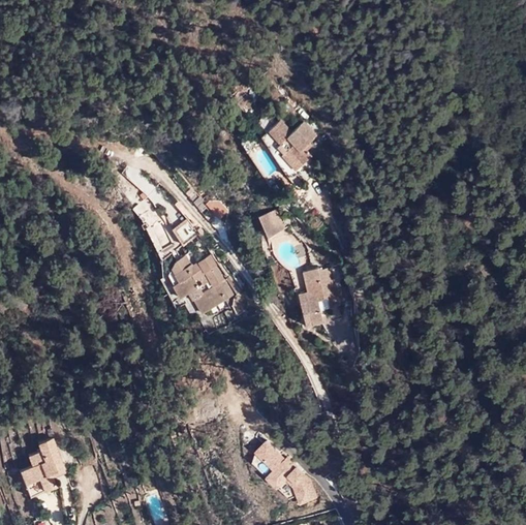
[(287,115),(273,123),(283,141),(289,136),(296,145),(277,155),(288,174),(313,159),(306,147),(319,139),(308,120),(295,127),(287,115)]
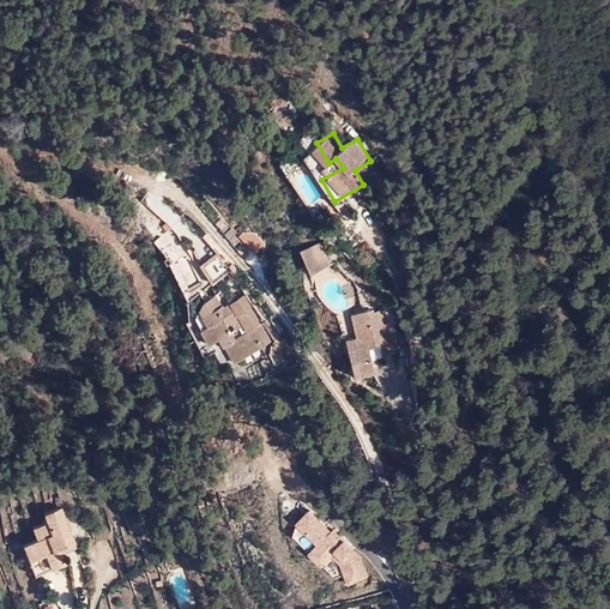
[(211,248),(194,259),(205,277),(223,265),(211,248)]
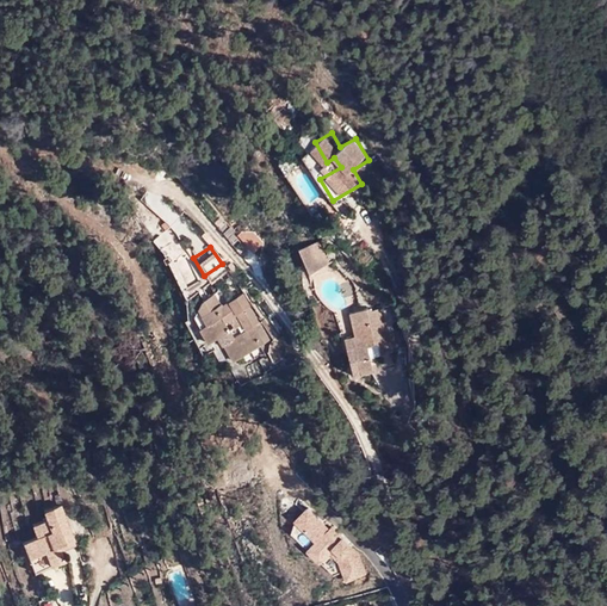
[(315,263),(295,271),(303,292),(324,283),(315,263)]
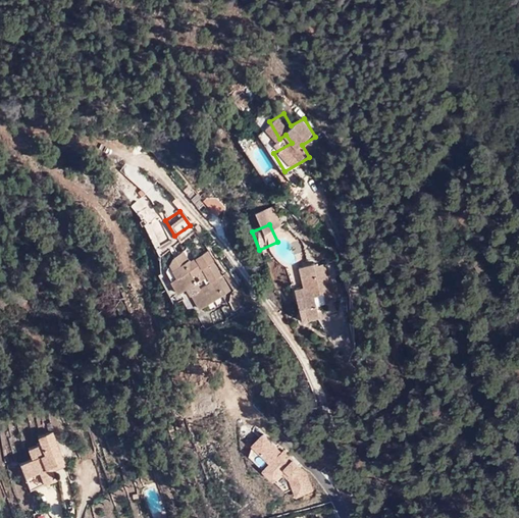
[(189,251),(163,263),(171,281),(188,274),(196,293),(187,296),(194,313),(225,300),(221,292),(229,288),(213,248),(192,257),(189,251)]
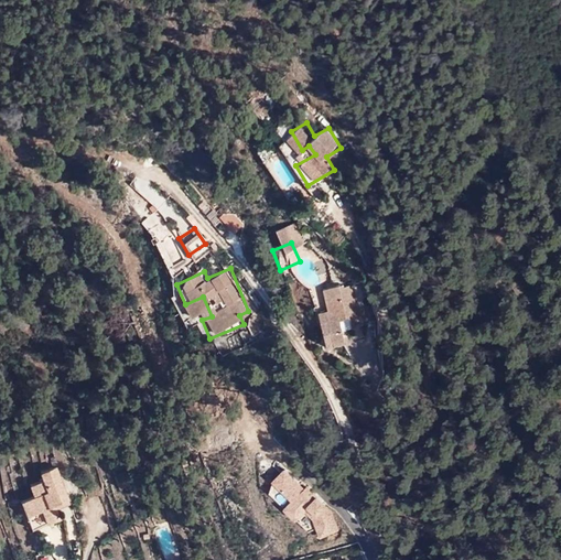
[(331,286),(331,289),(331,310),(320,309),(320,340),(324,340),(325,347),(348,347),(348,332),(364,332),(363,286),(331,286)]
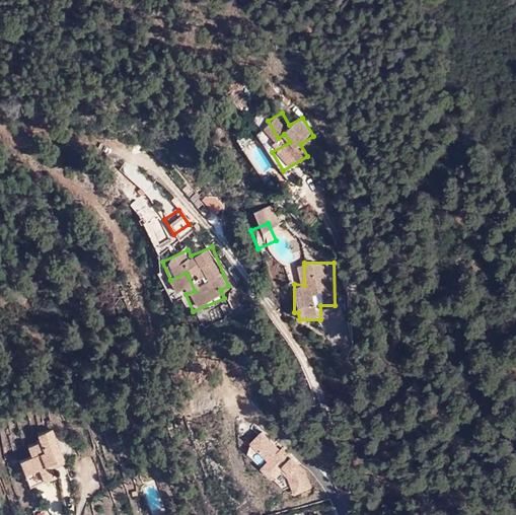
[(261,426),(241,445),(256,460),(256,461),(280,486),(284,482),(294,492),(310,476),(261,426)]
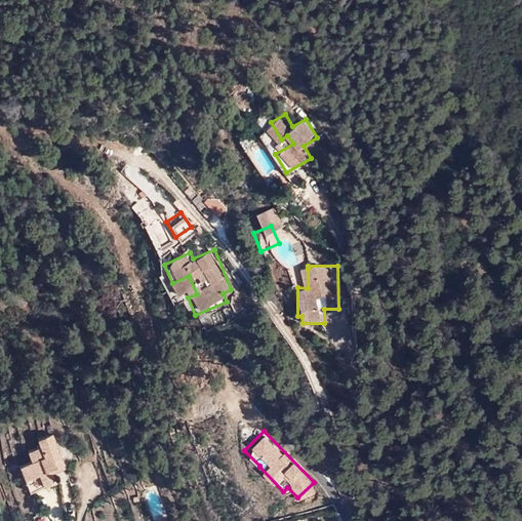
[(41,448),(28,454),(31,466),(22,469),(32,494),(55,484),(52,475),(66,470),(52,435),(38,440),(41,448)]
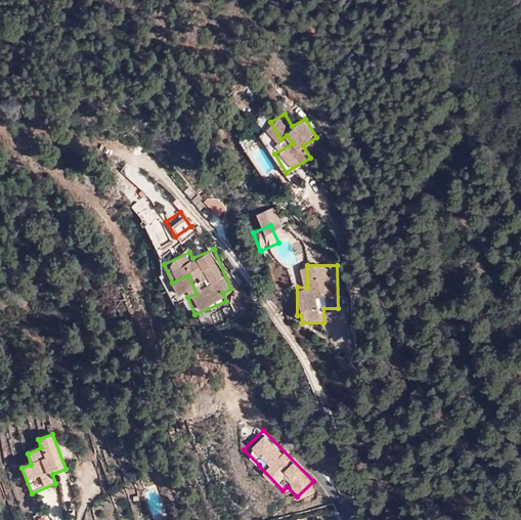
[(127,435),(116,438),(119,452),(131,449),(127,435)]
